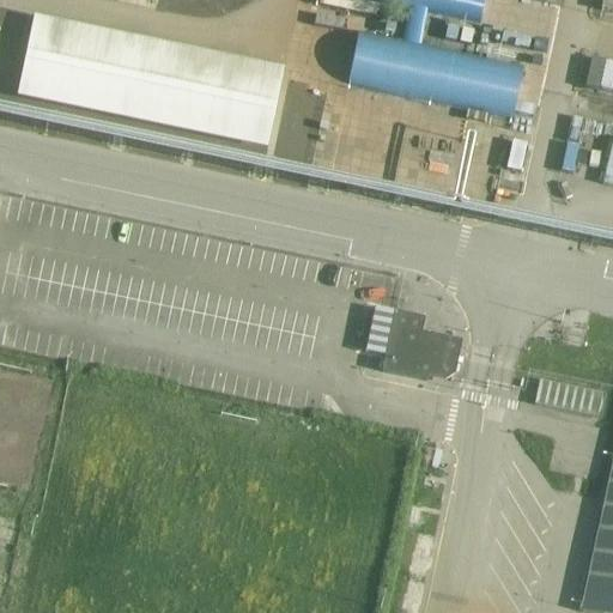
[(463,0),(414,0),(412,11),(460,20),(463,0)]
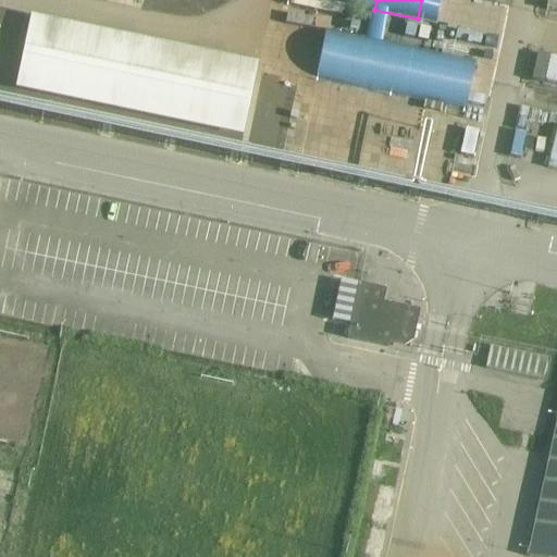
[(556,0),(547,0),(546,11),(556,13),(556,0)]
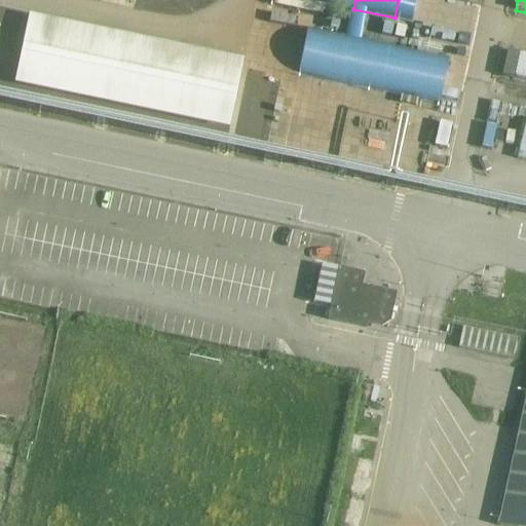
[(243,61),(33,17),(20,79),(230,122),(243,61)]
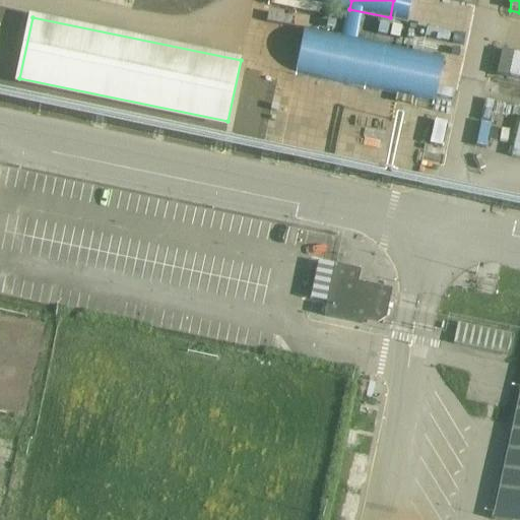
[(443,58),(353,39),(353,37),(341,34),(341,37),(305,28),(295,73),(354,85),(434,102),(443,58)]
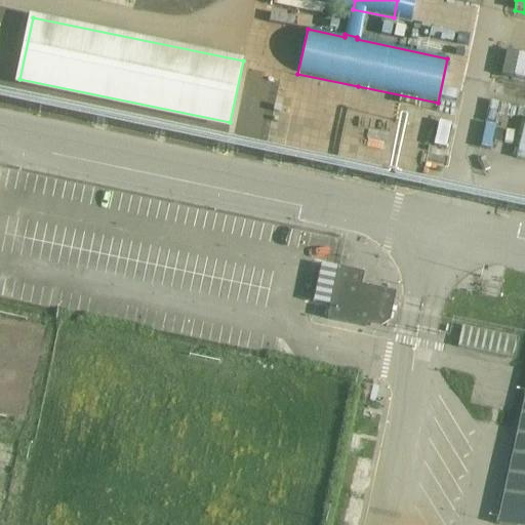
[(337,270),(326,320),(365,328),(365,326),(380,329),(389,324),(395,294),(361,287),(363,275),(337,270)]
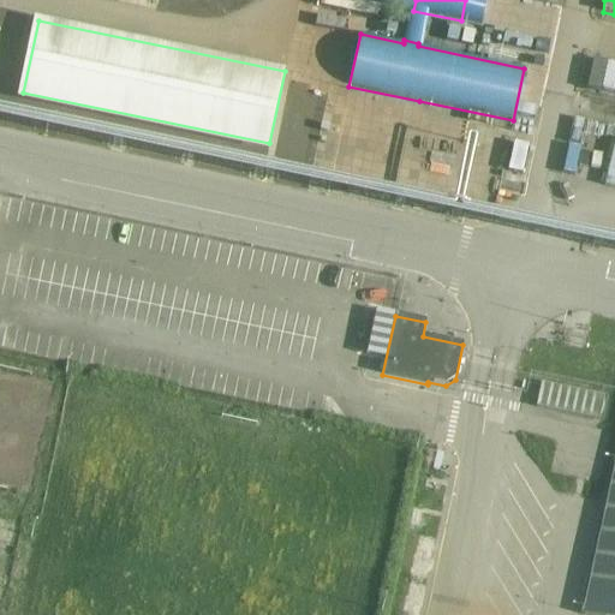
[(607,398),(541,383),(536,408),(602,423),(607,398)]
